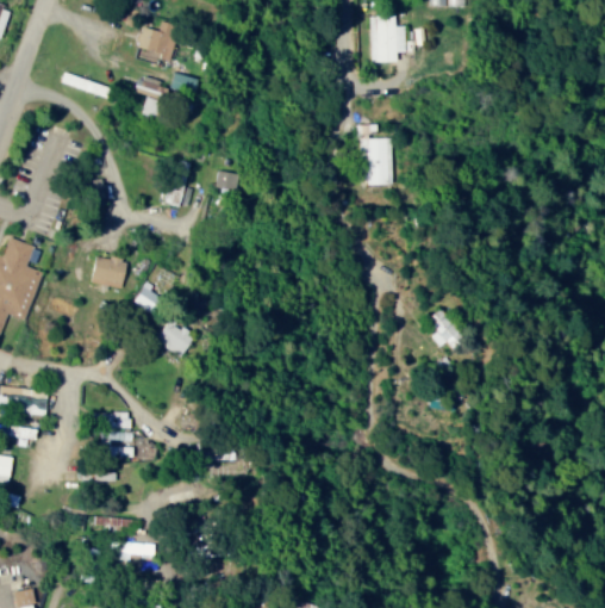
[(10,8),(0,5),(0,39),(1,39),(10,8)]
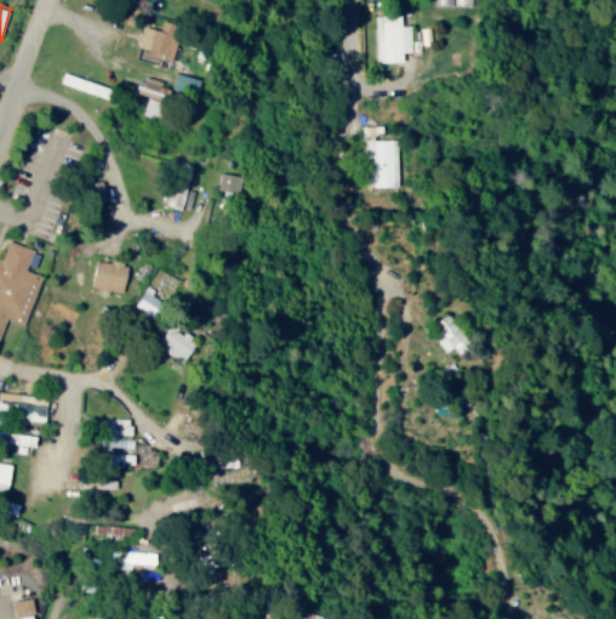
[(404,64),(404,55),(410,55),(410,28),(404,28),(403,17),(376,18),(377,64),(404,64)]
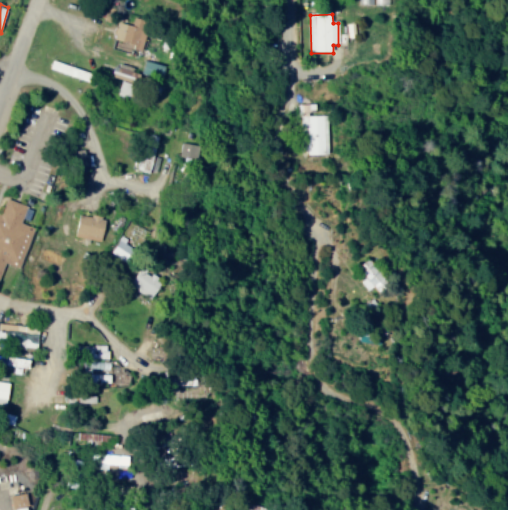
[(142,54),(148,31),(119,24),(113,49),(126,52),(128,45),(134,46),(133,51),(142,54)]
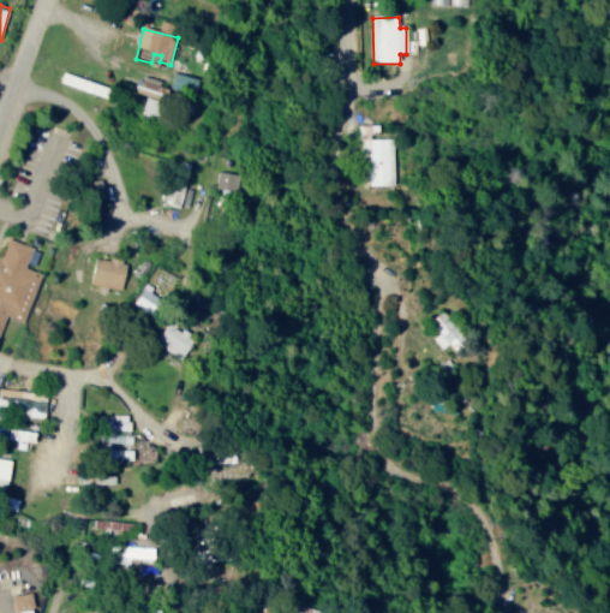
[(171,91),(197,99),(201,81),(175,75),(171,91)]
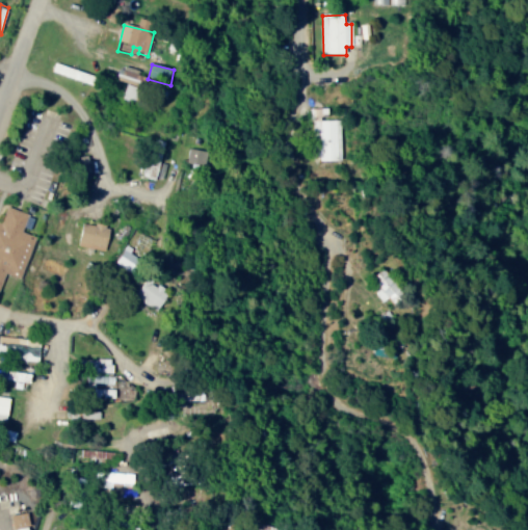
[(138,82),(140,82),(141,72),(119,68),(116,82),(137,85),(138,82)]
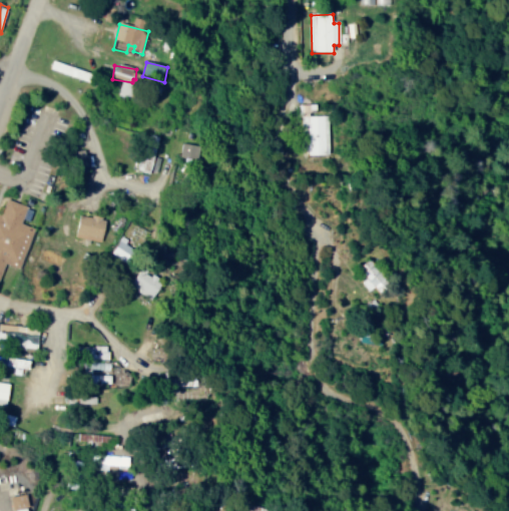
[(304,156),(330,156),(329,117),(303,117),(304,156)]
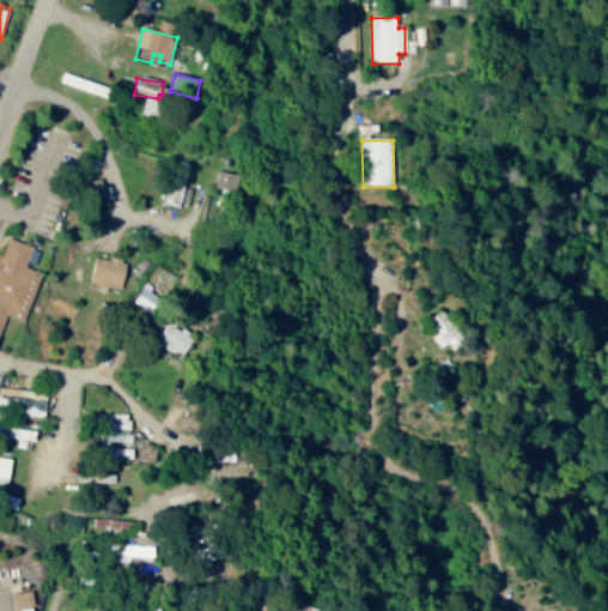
[(193,164),(178,161),(165,205),(180,210),(193,164)]
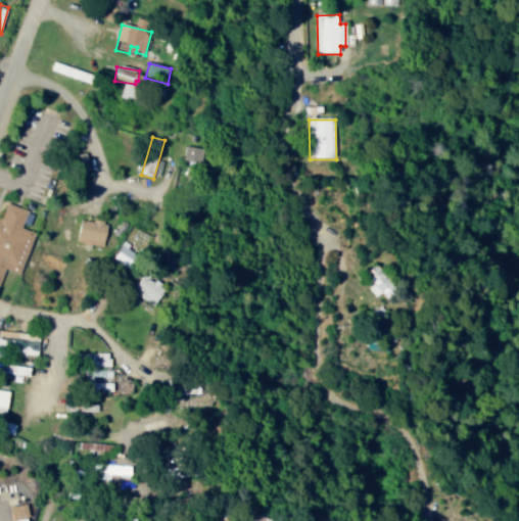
[(185,161),(201,166),(205,150),(188,146),(185,161)]
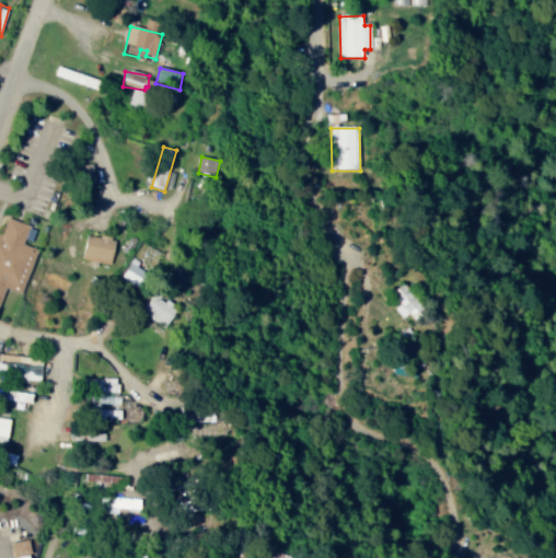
[(80,185),(96,184),(95,166),(79,167),(80,185)]
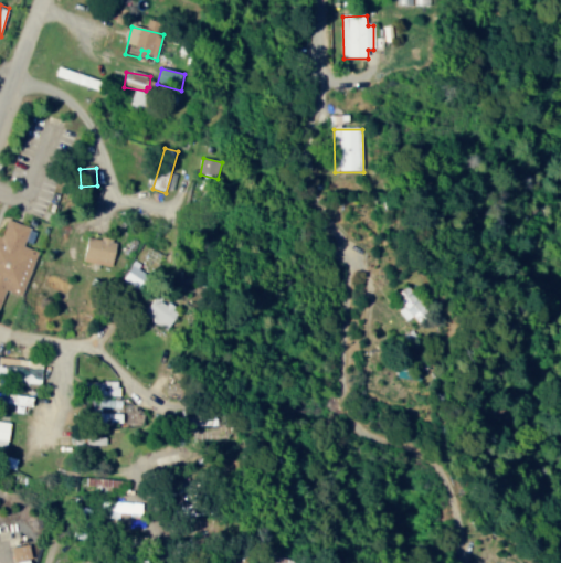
[(23,296),(38,252),(24,247),(31,227),(9,221),(2,238),(0,237),(0,308),(6,290),(23,296)]
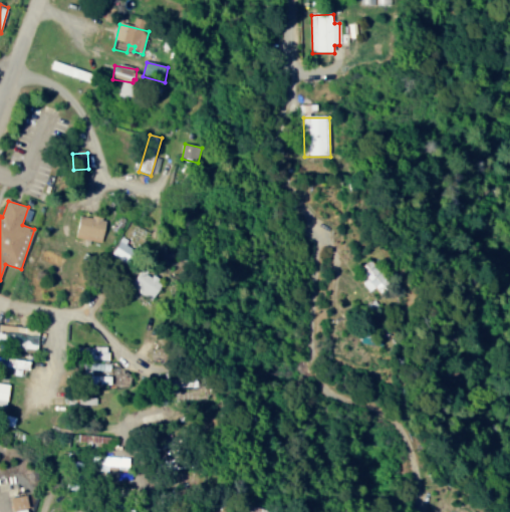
[(101,244),(106,221),(80,216),(75,239),(101,244)]
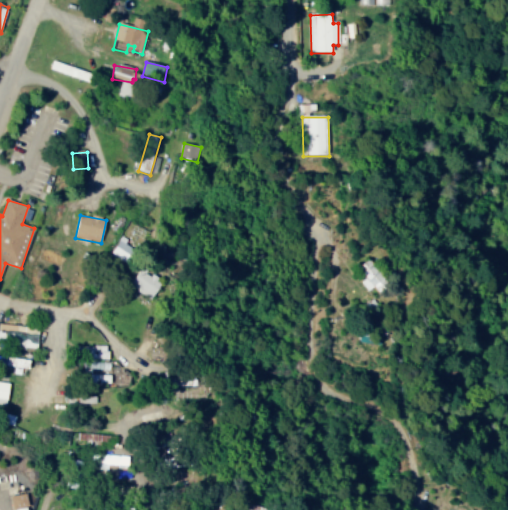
[(382,281),(367,262),(359,268),(367,279),(362,283),(369,292),(382,281)]
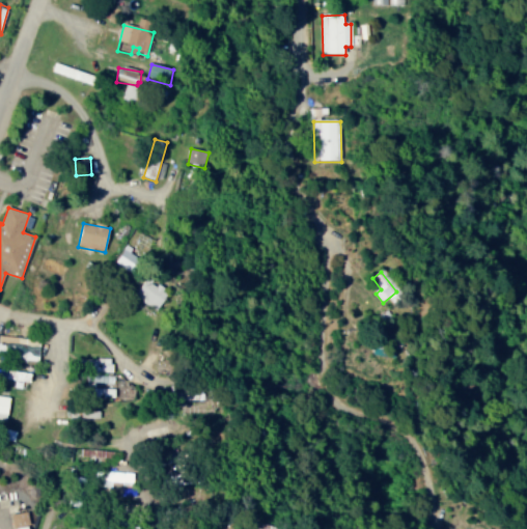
[(158,310),(167,291),(145,280),(135,299),(158,310)]
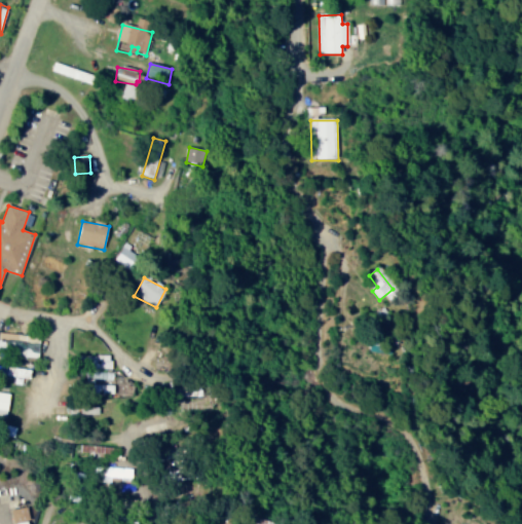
[(0,352),(39,356),(40,336),(0,333),(0,352)]
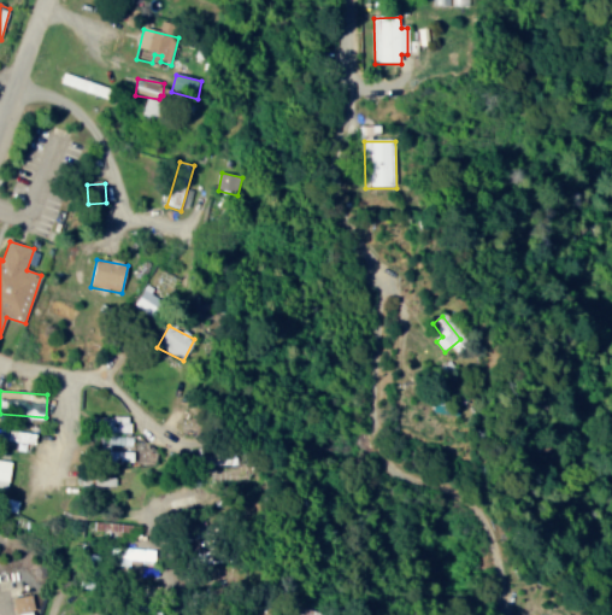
[(99,461),(133,462),(134,437),(128,437),(127,451),(118,451),(119,434),(105,434),(104,443),(99,443),(99,461)]
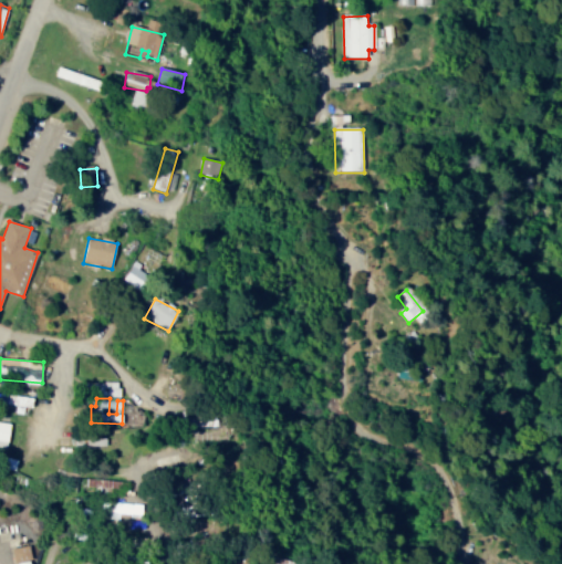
[(11,424),(0,423),(0,447),(9,448),(11,424)]
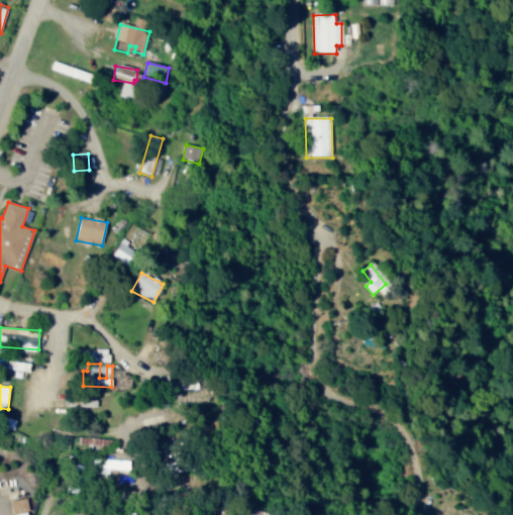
[(96,394),(67,395),(67,408),(97,407),(96,394)]
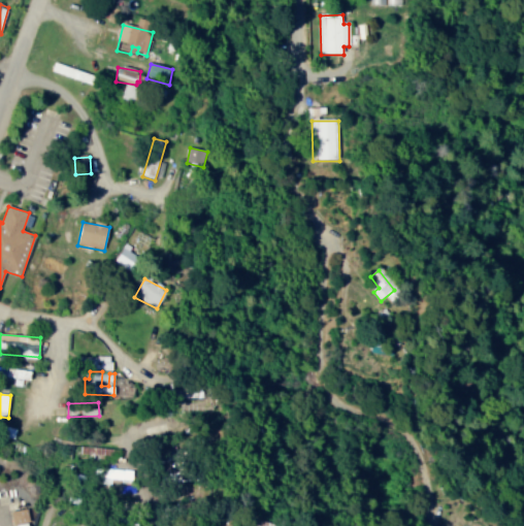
[(13,525),(29,523),(28,510),(11,512),(13,525)]
